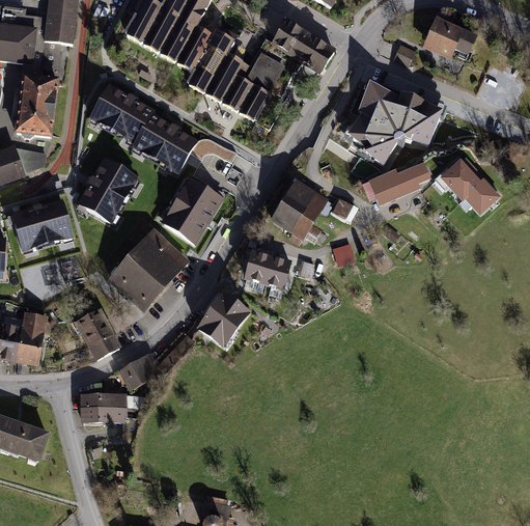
[(49,0),(47,16),(44,39),(61,42),(74,43),(78,0),(49,0)]
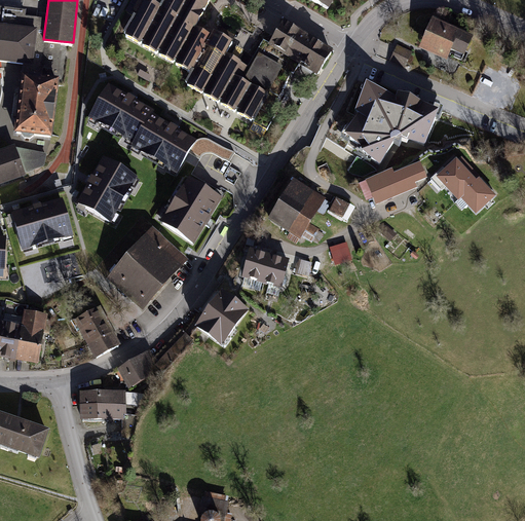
[(163,0),(161,5),(152,0),(130,0),(126,8),(136,12),(125,30),(127,31),(126,33),(141,40),(142,39),(144,40),(143,42),(157,49),(158,48),(160,49),(160,51),(174,59),(175,58),(178,59),(177,60),(191,68),(192,67),(193,68),(186,80),(202,89),(203,88),(205,89),(204,90),(219,99),(220,98),(222,99),(222,100),(235,108),(236,107),(239,108),(238,109),(252,117),(284,62),(258,46),(249,64),(240,60),(241,59),(237,57),(241,48),(235,45),(231,53),(227,51),(226,51),(233,39),(215,29),(213,34),(194,23),(194,22),(196,23),(204,8),(202,8),(204,5),(205,6),(209,0),(163,0)]
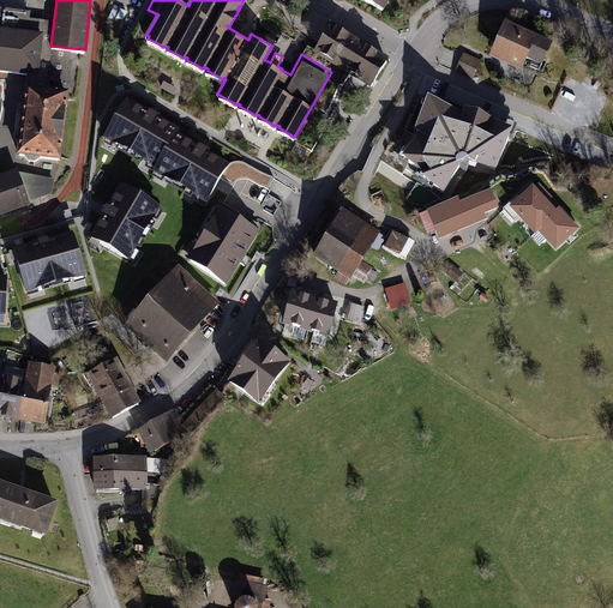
[(68,77),(71,48),(50,46),(54,18),(50,17),(38,16),(36,16),(30,14),(31,7),(26,7),(0,4),(0,68),(26,72),(50,74),(68,77)]
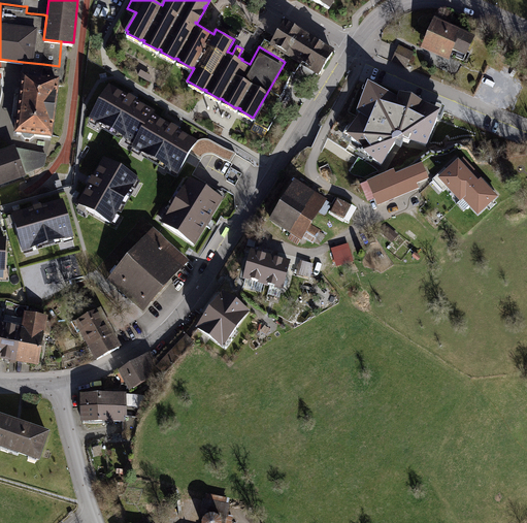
[(286,20),(272,41),(302,59),(321,69),(333,48),(299,29),(301,26),(288,18),(286,20)]
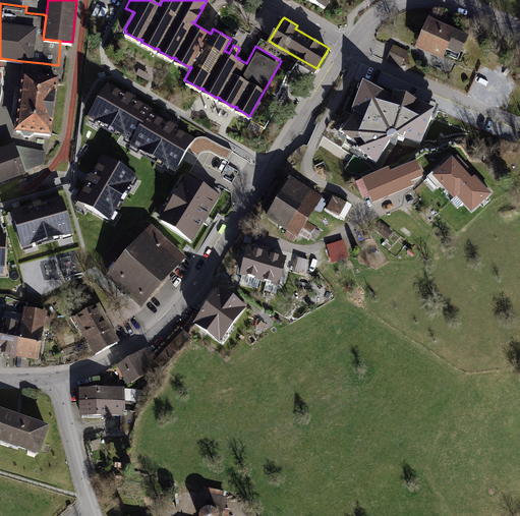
[(431,18),(420,43),(442,53),(447,44),(453,47),(450,52),(458,55),(468,35),(431,18)]
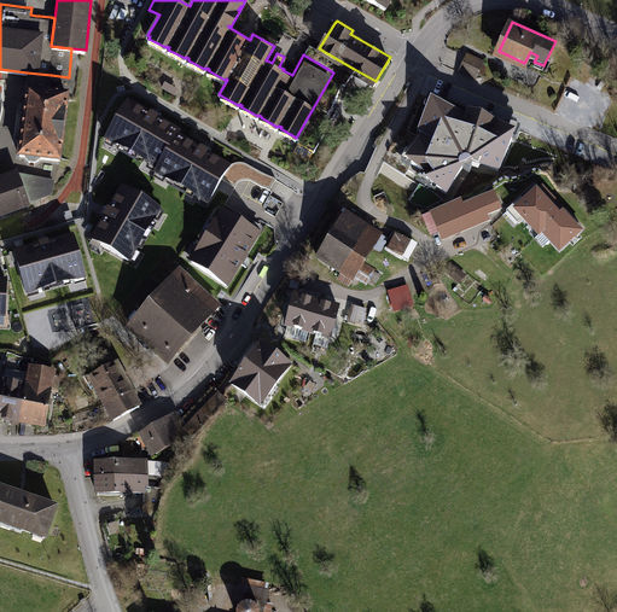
[(485,57),(469,50),(460,66),(477,74),(485,57)]
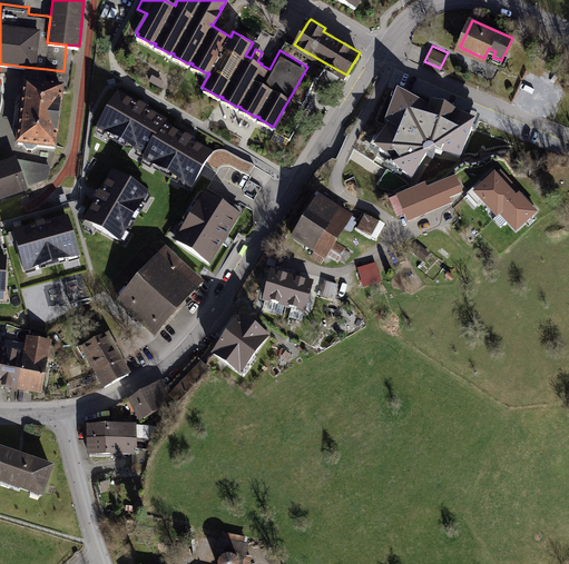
[(25,72),(23,77),(35,78),(46,79),(47,75),(47,69),(25,67),(25,72)]
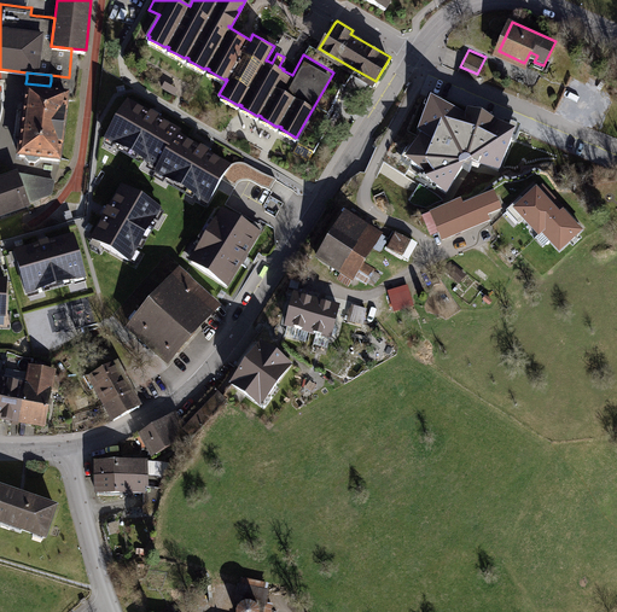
[(38,85),(25,83),(22,118),(17,153),(62,159),(70,89),(50,86),(38,85)]
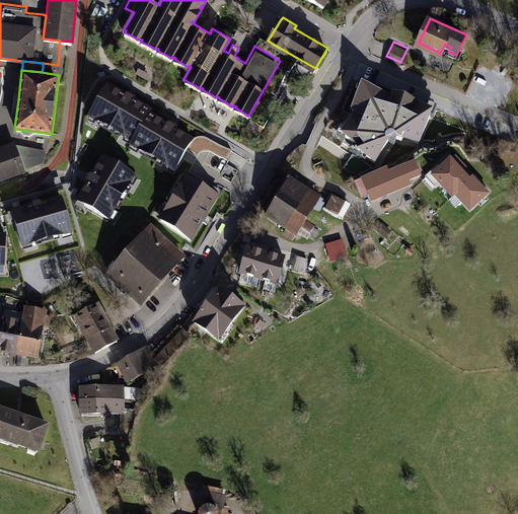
[(358,147),(376,159),(392,135),(421,140),(435,107),(419,97),(393,87),(391,91),(363,80),(352,106),(355,108),(341,130),(357,141),(358,147)]
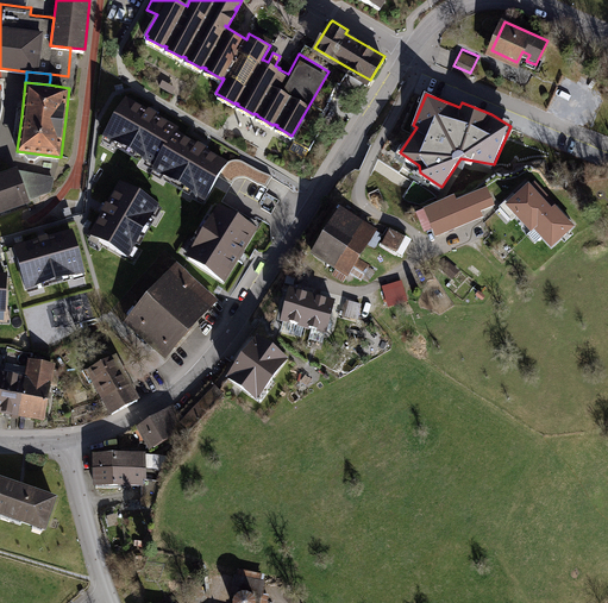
[(106,132),(157,162),(176,130),(177,126),(156,113),(157,112),(150,107),(149,110),(126,96),(106,132)]
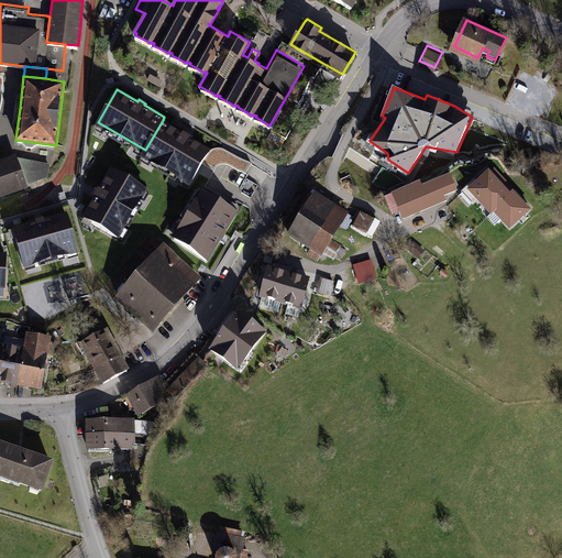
[(143,153),(191,182),(210,149),(189,137),(190,134),(184,131),(183,132),(163,120),(145,150),(143,153)]
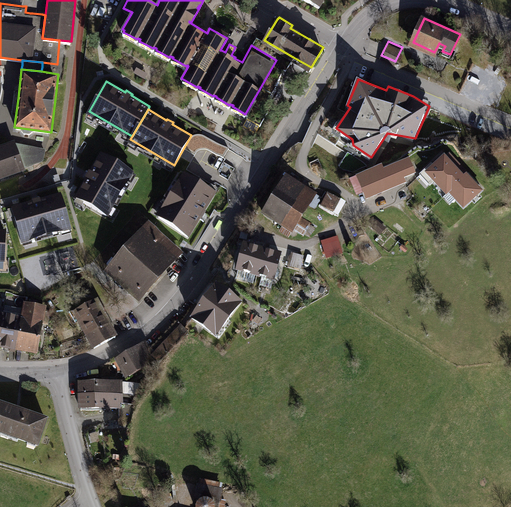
[(0,177),(25,168),(24,165),(44,157),(46,146),(17,139),(15,140),(14,138),(0,143),(0,177)]
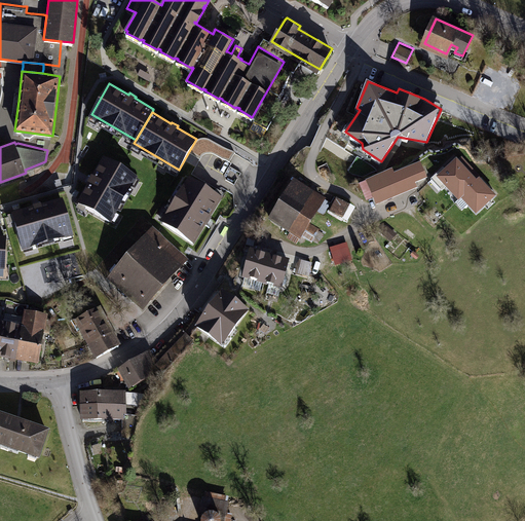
[(232,165),(232,151),(199,151),(199,165),(232,165)]
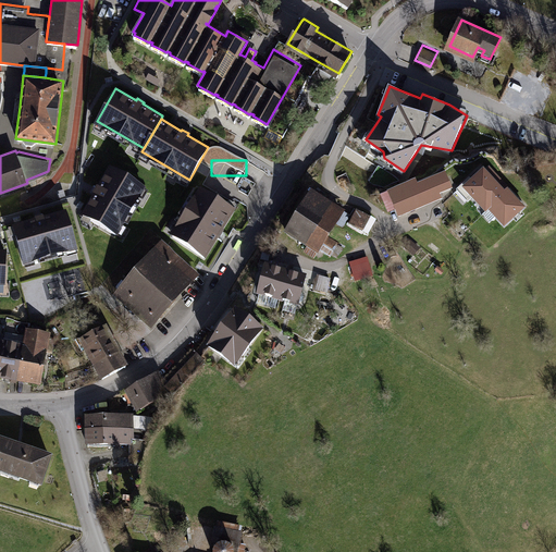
[(370,176),(381,183),(397,173),(380,161),(370,176)]
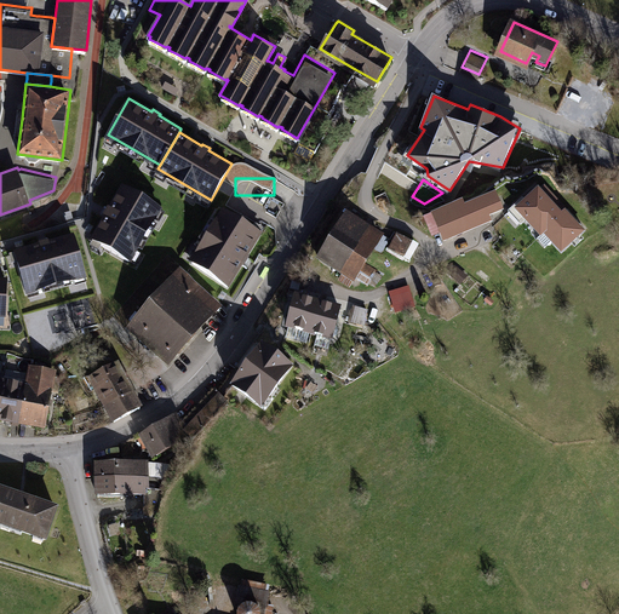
[(95,237),(131,258),(160,206),(124,185),(112,207),(110,207),(105,213),(108,214),(95,237)]
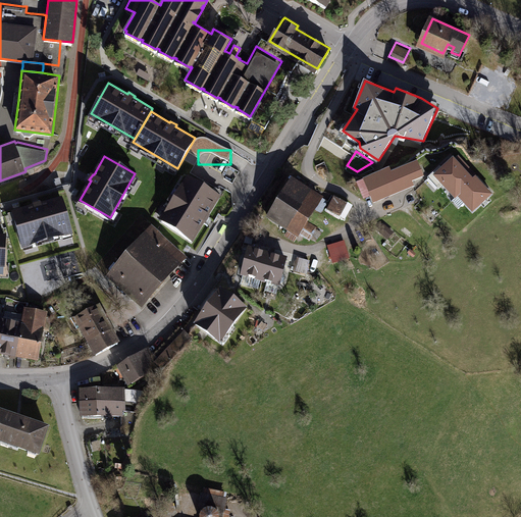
[(456,194),(459,192),(468,183),(462,177),(468,171),(461,163),(454,156),(436,172),(456,194)]
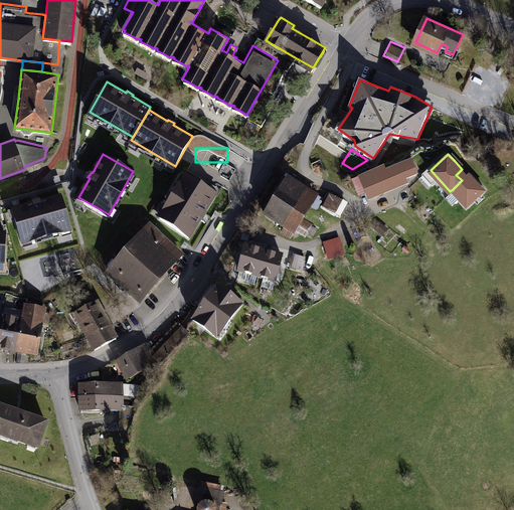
[(363,176),(356,179),(361,193),(369,190),(371,194),(394,184),(393,184),(407,178),(405,174),(417,169),(411,156),(386,167),(384,163),(362,172),(363,176)]
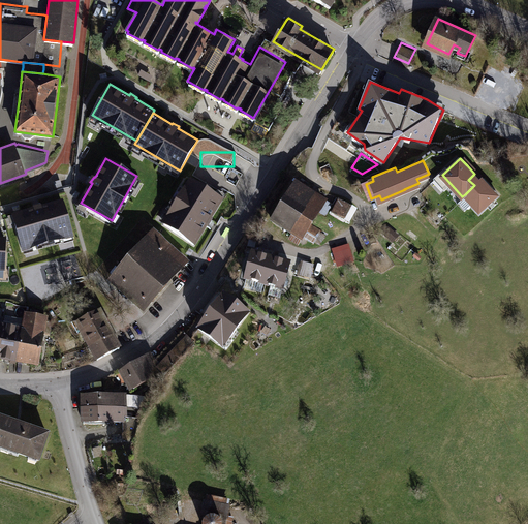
[(477,172),(474,174),(468,180),(474,185),(465,194),(480,210),(498,193),(487,181),(477,172)]
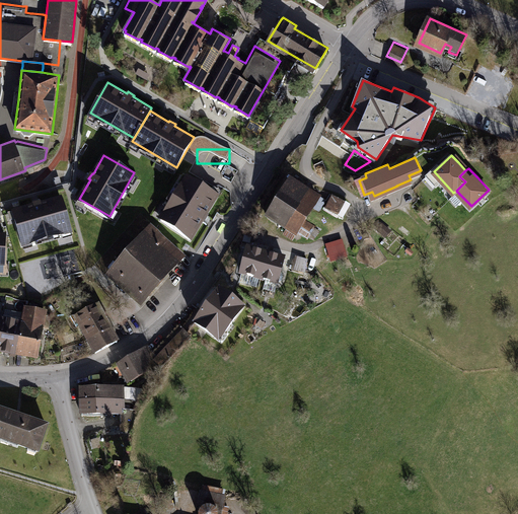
[(291,172),(266,213),(297,232),(322,192),(291,172)]
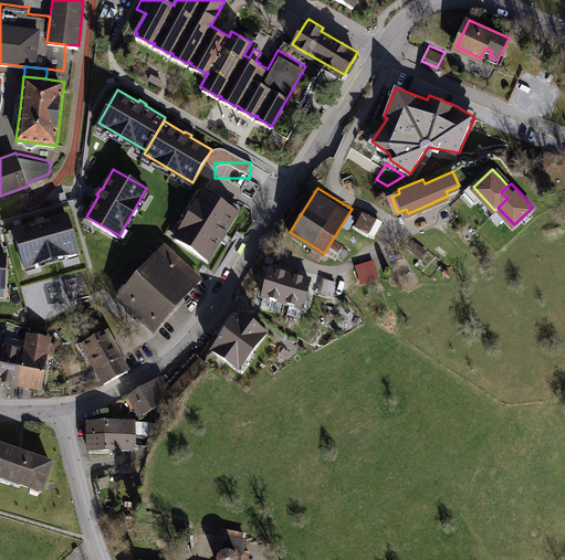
[(206,190),(176,236),(209,257),(221,238),(223,239),(227,232),(226,231),(238,211),(206,190)]
